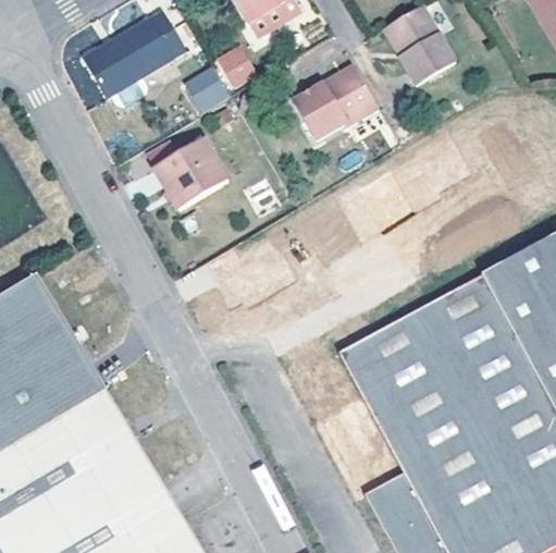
[(232,0),(245,21),(247,20),(256,35),(301,8),(297,0),(232,0)]
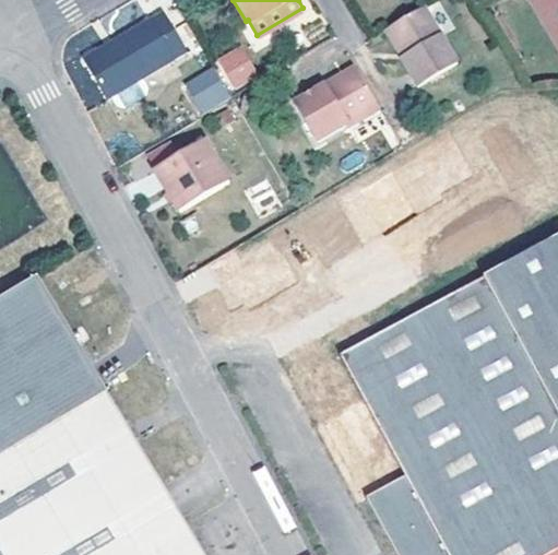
[(532,0),(557,43),(557,0),(532,0)]
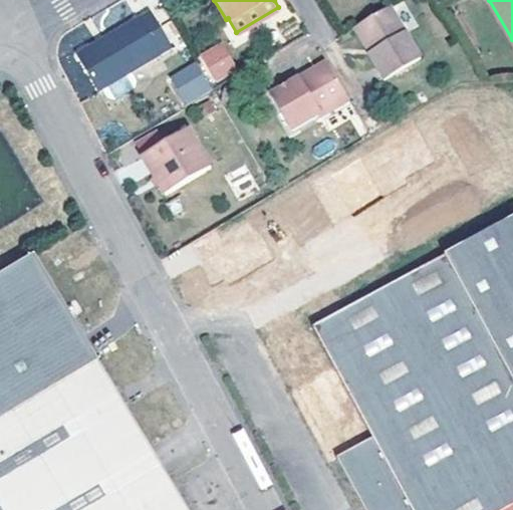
[(390,3),(359,21),(374,47),(368,50),(383,76),(420,54),(390,3)]
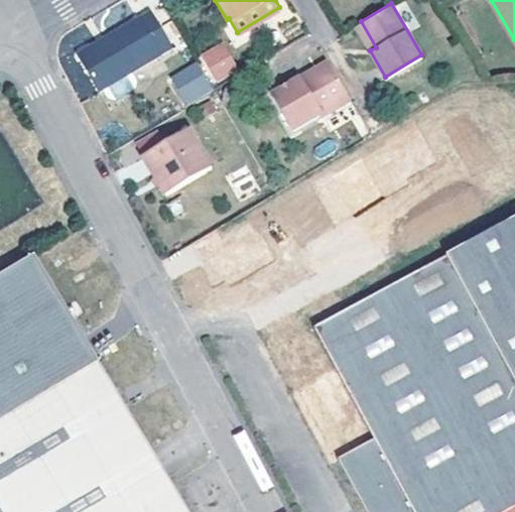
[(105,39),(79,55),(98,88),(102,86),(131,69),(172,44),(149,7),(103,34),(105,39)]
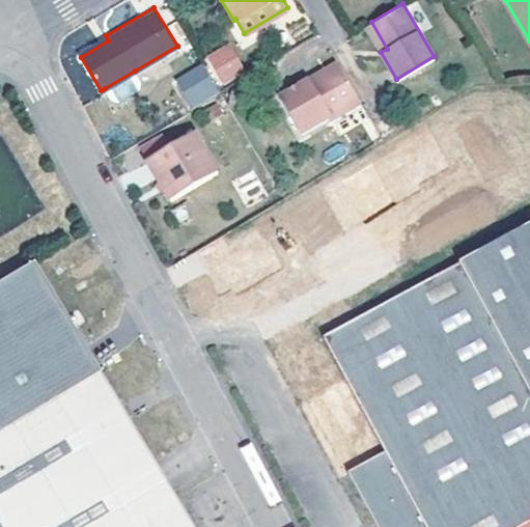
[(371,22),(365,26),(381,52),(387,49),(371,22)]
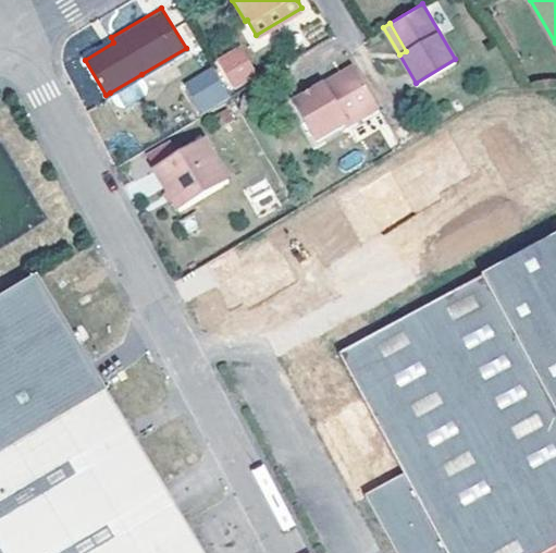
[(82,54),(85,60),(113,42),(111,37),(82,54)]
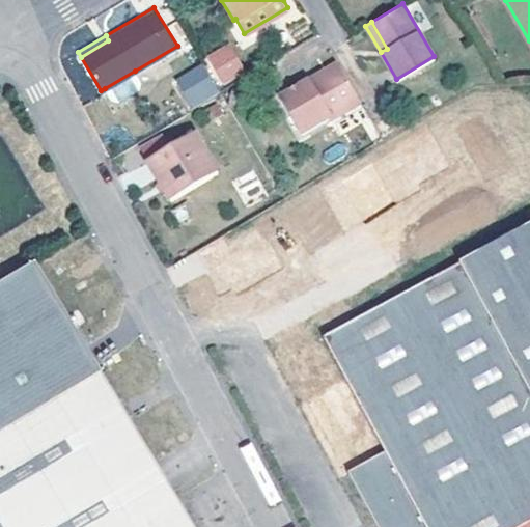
[(204,51),(221,81),(245,67),(228,38),(204,51)]
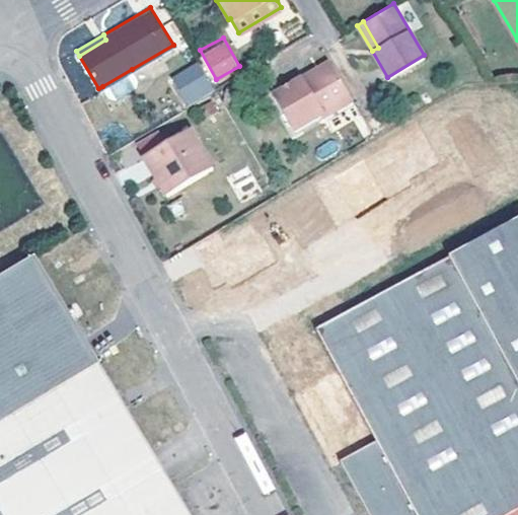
[(322,115),(351,96),(328,58),(311,68),(313,71),(302,77),(301,74),(273,91),(294,129),(320,113),(322,115)]
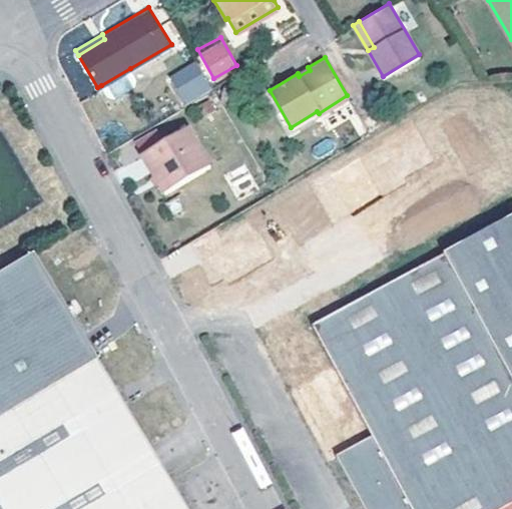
[(194,60),(180,68),(194,90),(207,81),(194,60)]
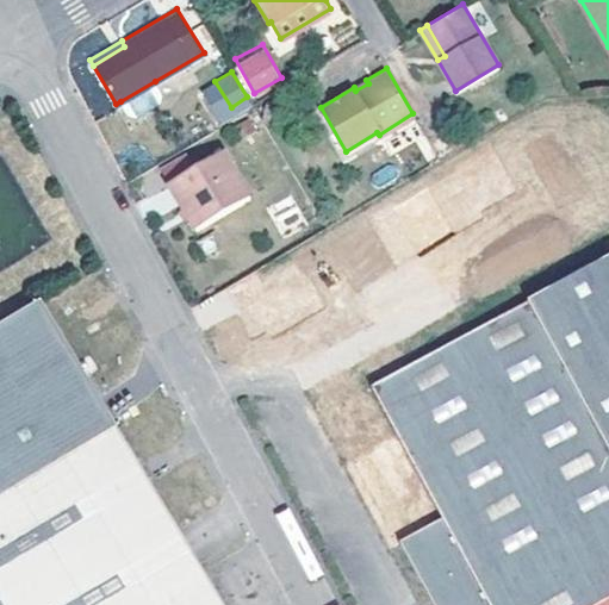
[(368,83),(366,80),(354,87),(355,91),(368,83)]
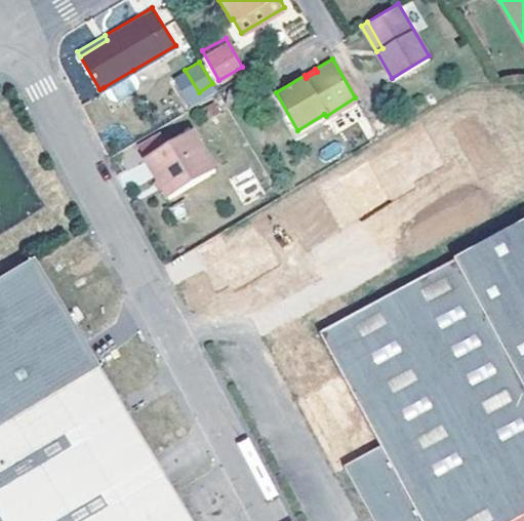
[(133,70),(104,87),(109,96),(116,98),(137,86),(139,79),(133,70)]
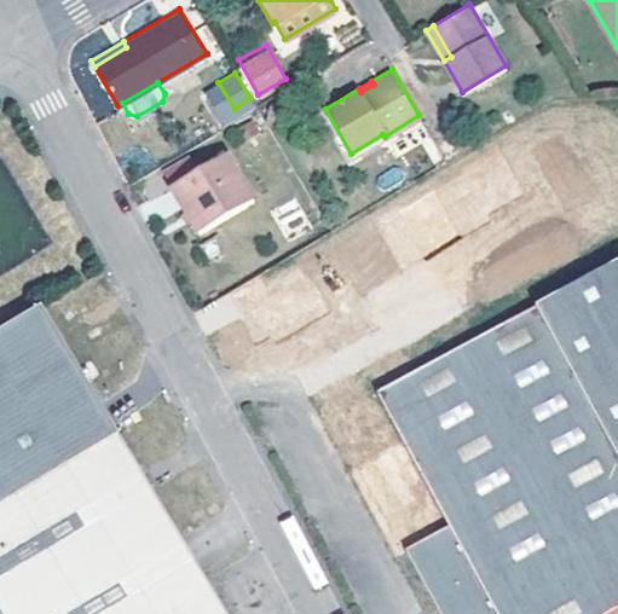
[(225,149),(171,184),(200,230),(253,198),(225,149)]
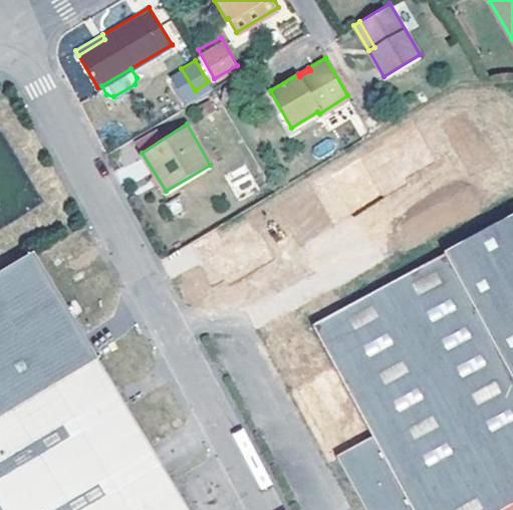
[(512,509),(512,215),(310,325),(369,436),(333,455),(354,490),(363,509),(512,509)]
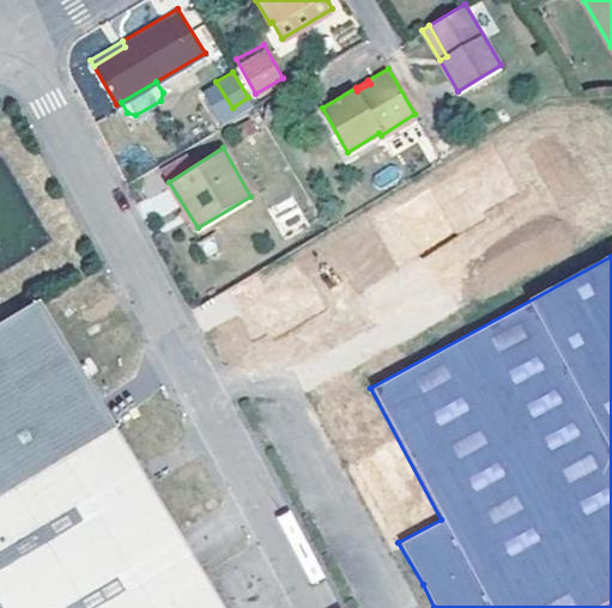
[(284,286),(259,302),(271,324),(297,309),(284,286)]
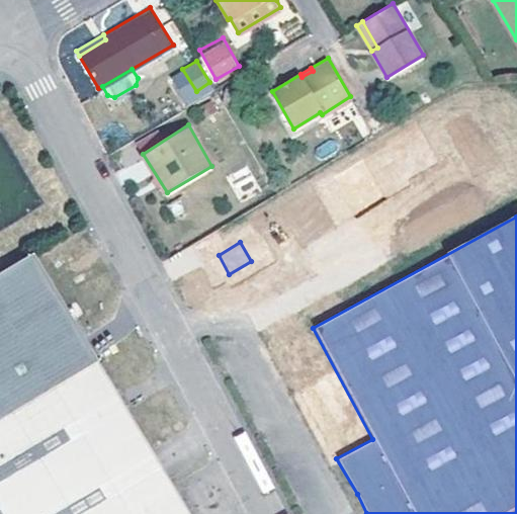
[(0,513),(188,513),(32,255),(0,273),(0,513)]
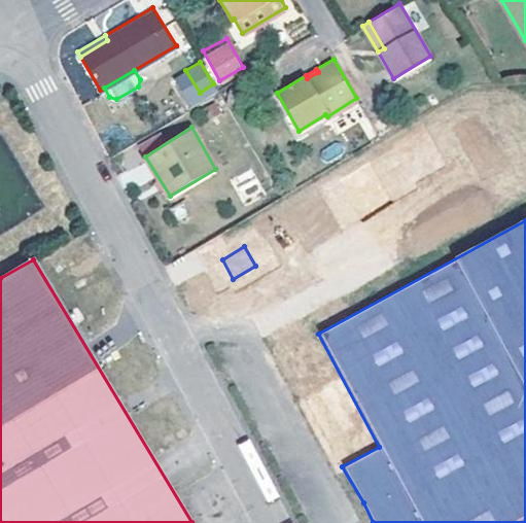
All buildings are outlined.
